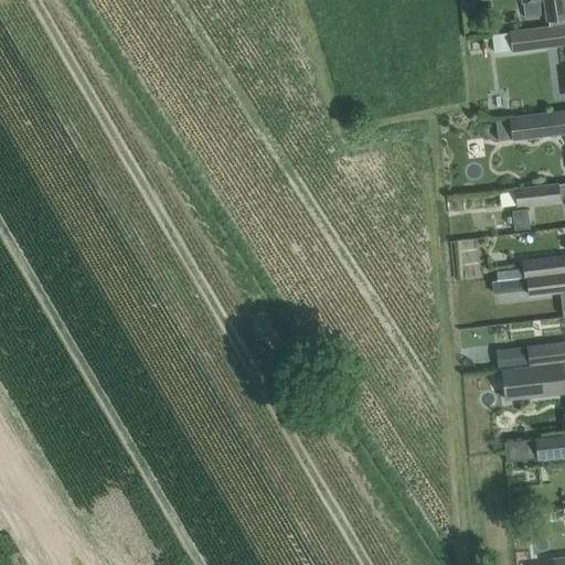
[(521,0),(524,18),(542,14),(540,0),(521,0)]
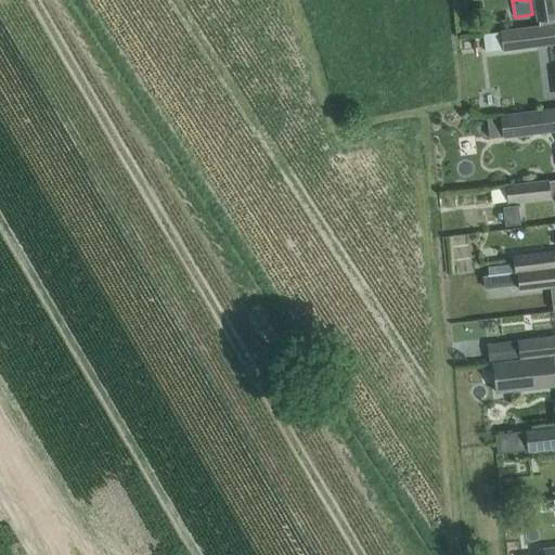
[(532,0),(536,21),(554,17),(554,15),(553,0),(532,0)]
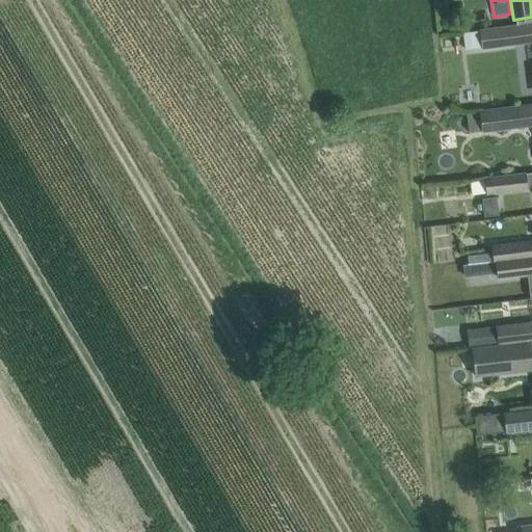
[(477,30),(477,33),(479,51),(531,44),(531,22),(512,25),(477,30)]
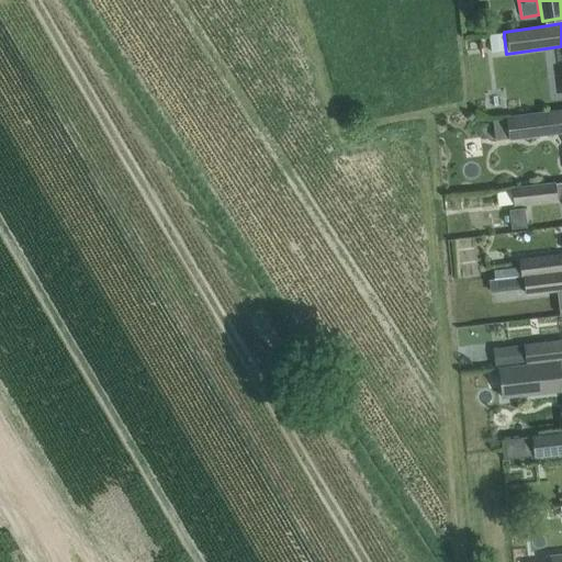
[(561,107),(506,114),(508,138),(561,131),(561,107)]
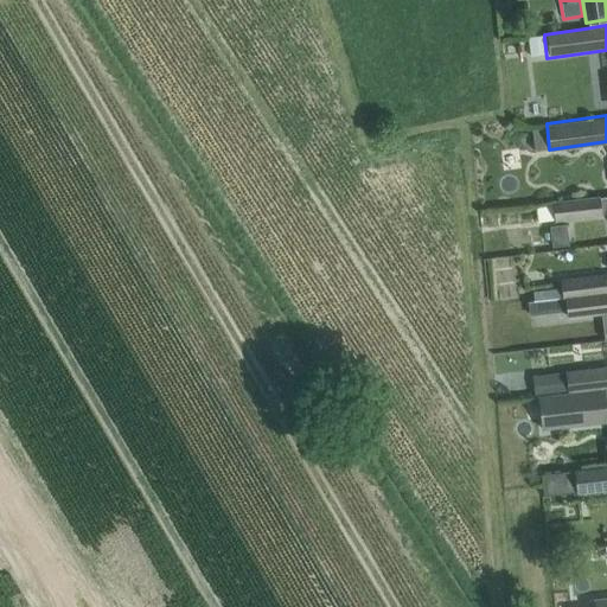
[(548,204),(550,219),(601,212),(599,198),(548,204)]
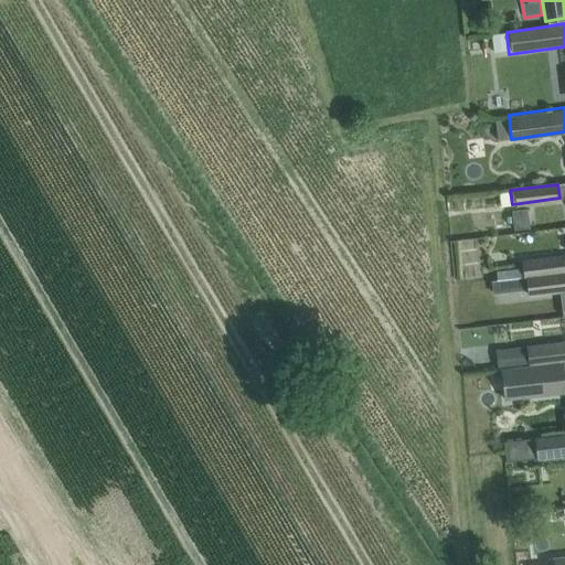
[(526,209),(512,211),(514,231),(530,228),(526,209)]
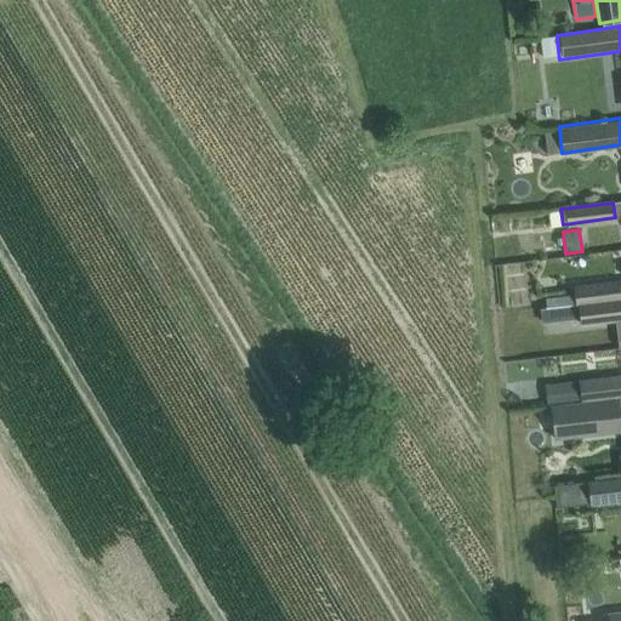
[(620,298),(619,283),(571,289),(574,305),(620,298)]
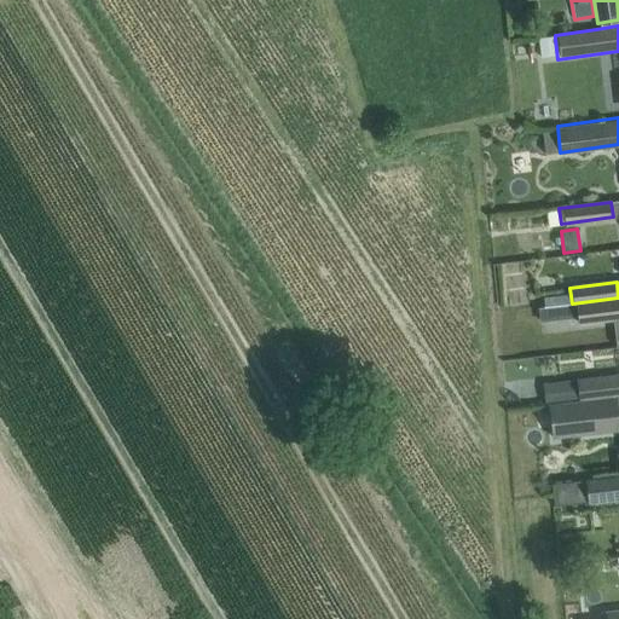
[(545,307),(544,307),(537,308),(538,323),(576,318),(577,327),(618,319),(618,302),(618,298),(572,304),(545,307)]
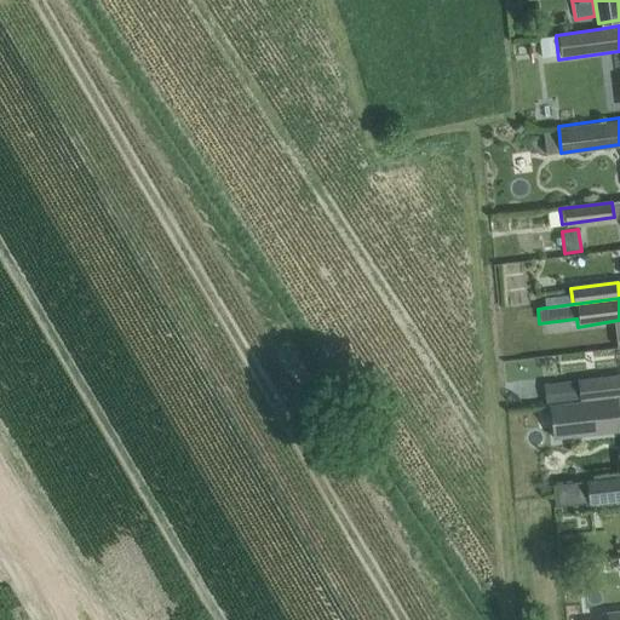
[(619,374),(544,384),(546,406),(618,397),(618,399),(619,397),(619,374)]
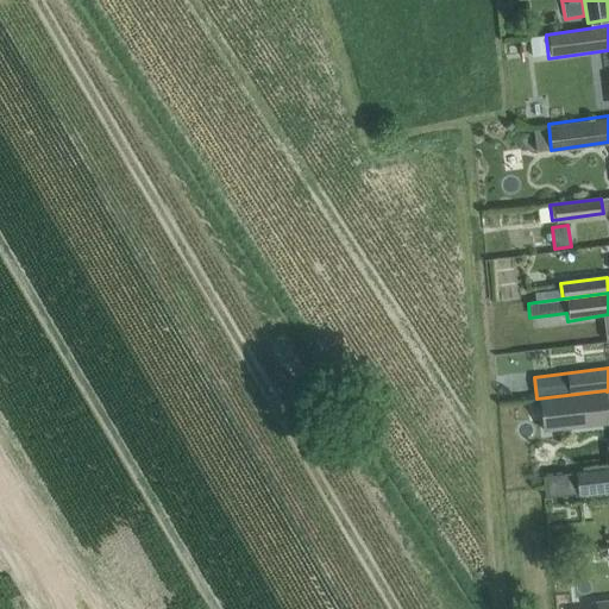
[(607,390),(537,399),(541,432),(608,424),(608,410),(607,391),(607,390)]
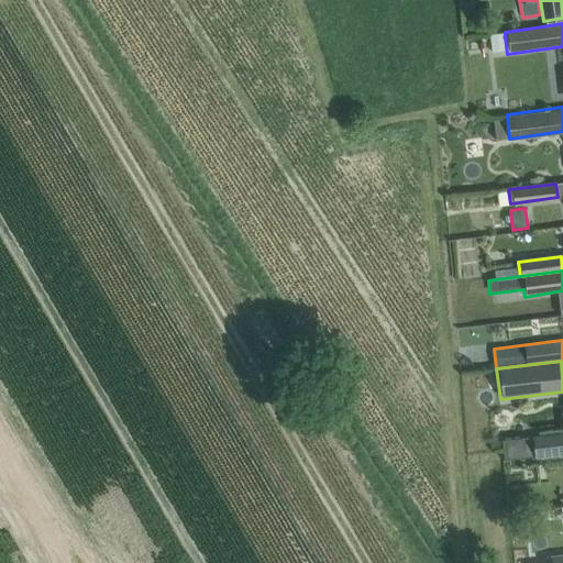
[(562,433),(533,437),(536,457),(562,453),(562,433)]
